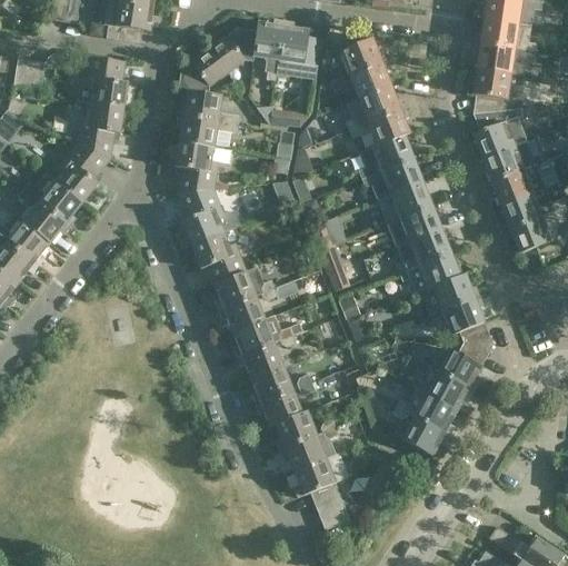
[(5,0),(2,5),(17,16),(22,7),(12,0),(5,0)]
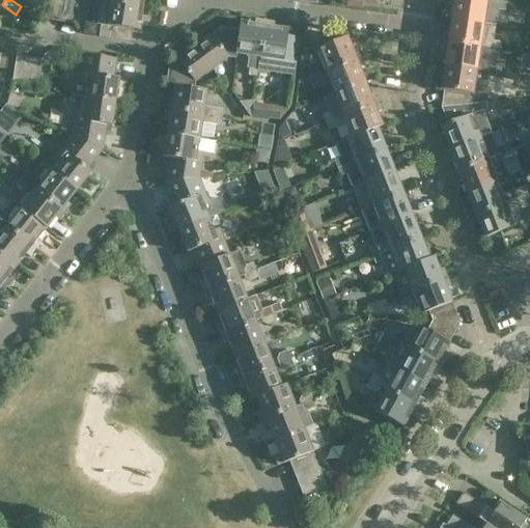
[(49,0),(47,17),(59,19),(62,0),(49,0)]
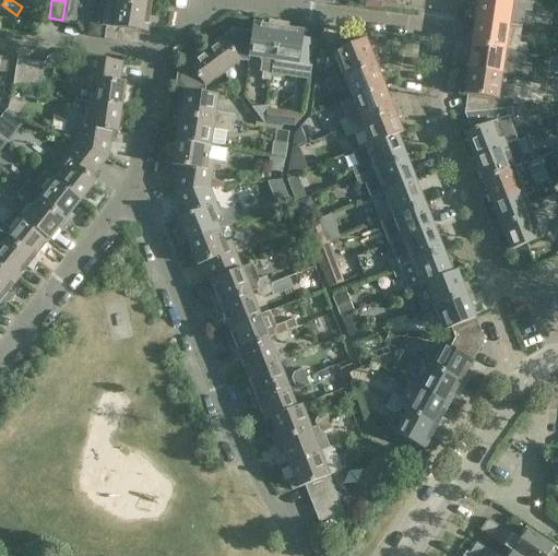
[(66,0),(62,20),(75,22),(79,0),(66,0)]
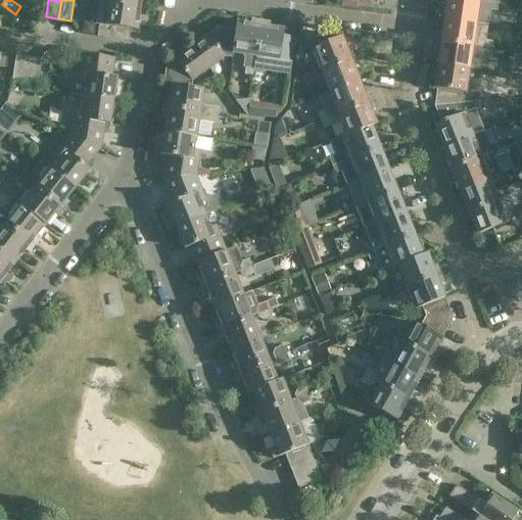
[(99,22),(97,34),(130,38),(131,27),(138,28),(140,13),(145,13),(147,5),(117,0),(99,0),(95,21),(99,22)]
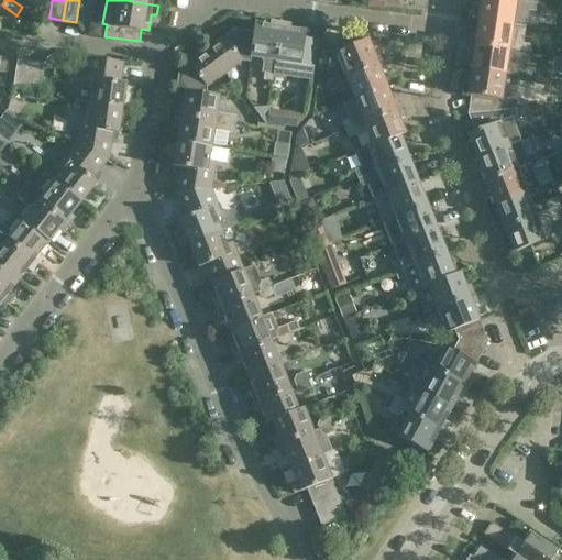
[(526,24),(528,8),(535,9),(536,0),(476,0),(476,2),(481,2),(478,18),(526,24)]
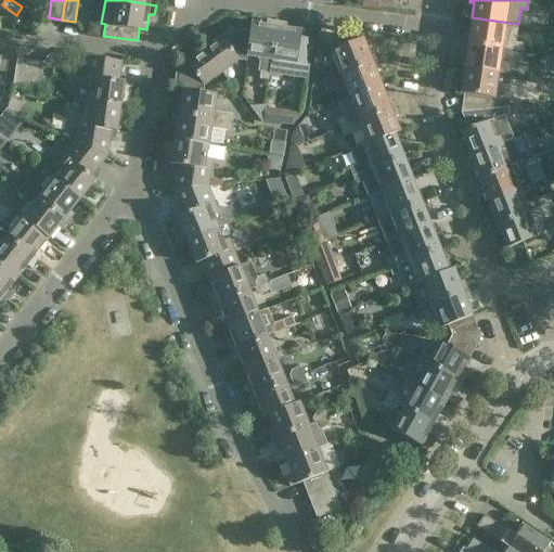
[(270,71),(278,18),(268,17),(267,23),(252,21),(250,29),(252,29),(248,54),(260,55),(258,69),(260,69),(259,76),(269,77),(270,71)]
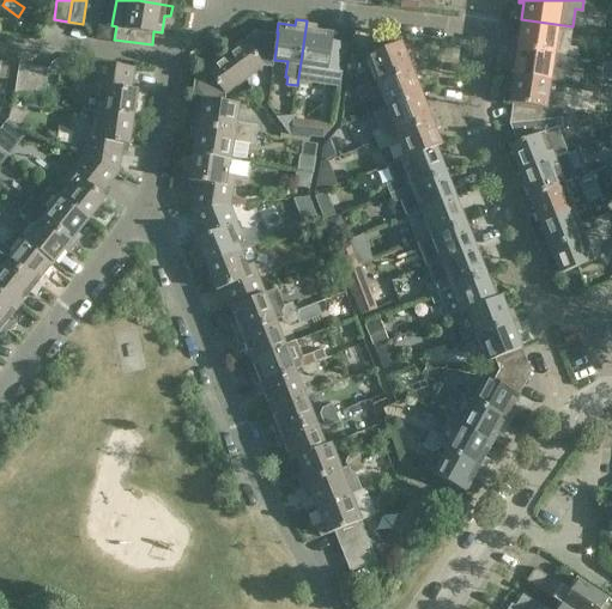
[(570,44),(573,26),(521,19),(519,35),(513,35),(511,46),(576,55),(577,46),(570,44)]
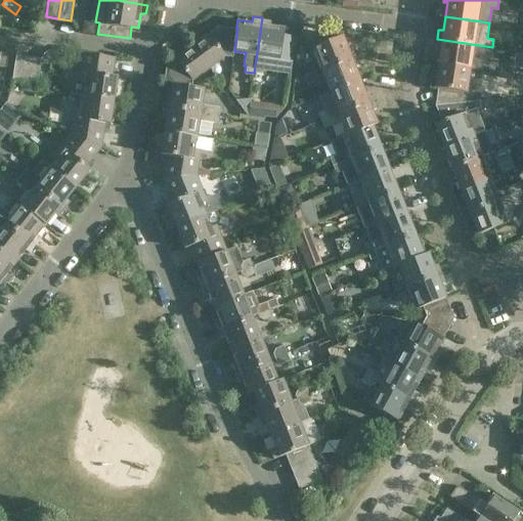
[(291,72),(296,36),(285,34),(286,27),(270,25),(271,19),(262,17),(255,67),(291,72)]
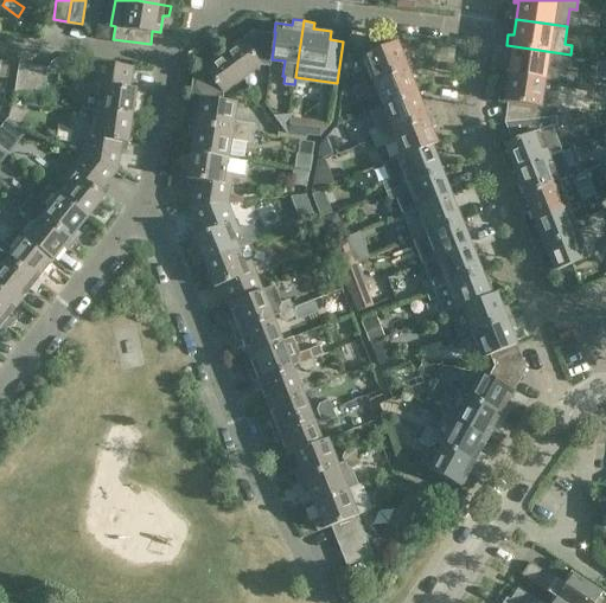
[(108,38),(110,24),(97,23),(95,36),(108,38)]
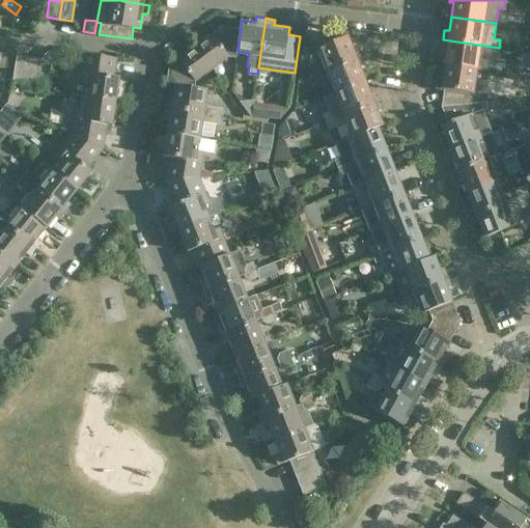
[(240,28),(221,25),(195,45),(213,67),(229,55),(236,56),(238,52),(241,28),(240,28)]
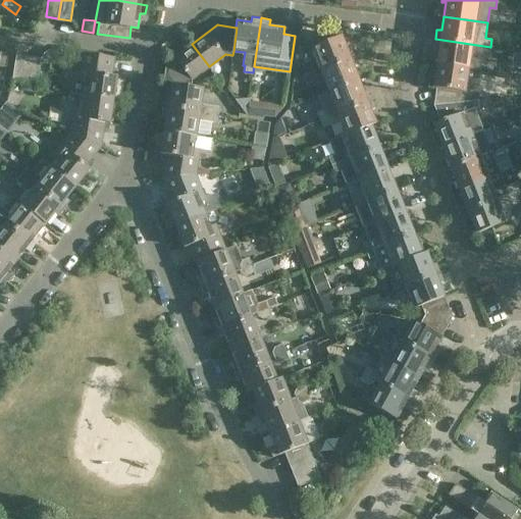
[(342,34),(312,46),(320,67),(355,54),(352,46),(347,47),(342,34)]
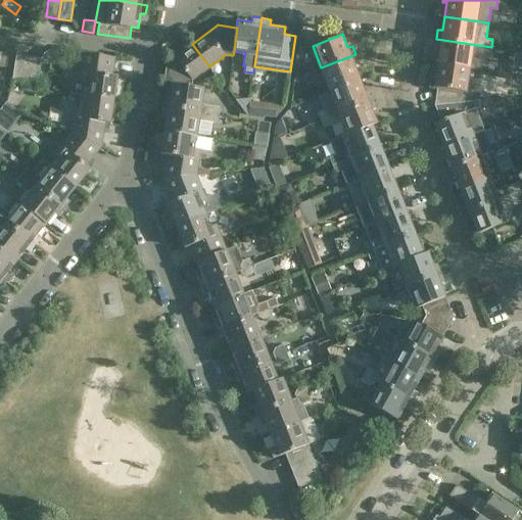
[(489,54),(491,47),(436,39),(435,48),(440,48),(438,62),(469,66),(481,68),(483,54),(489,54)]
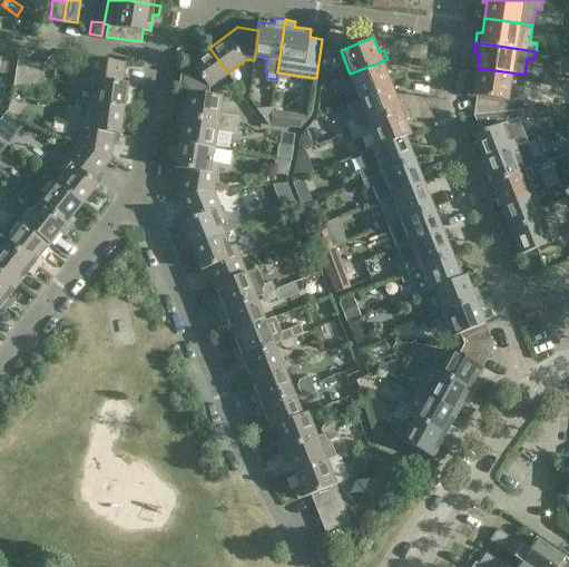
[(178,89),(188,91),(208,95),(209,93),(211,86),(228,72),(209,48),(182,68),(178,89)]
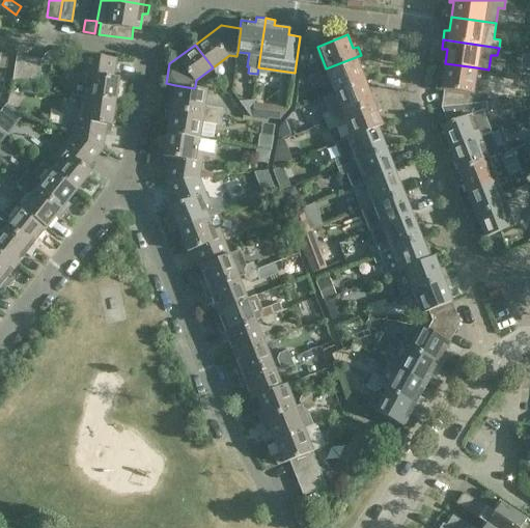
[(57,60),(59,47),(54,47),(46,52),(43,57),(43,58),(57,60)]
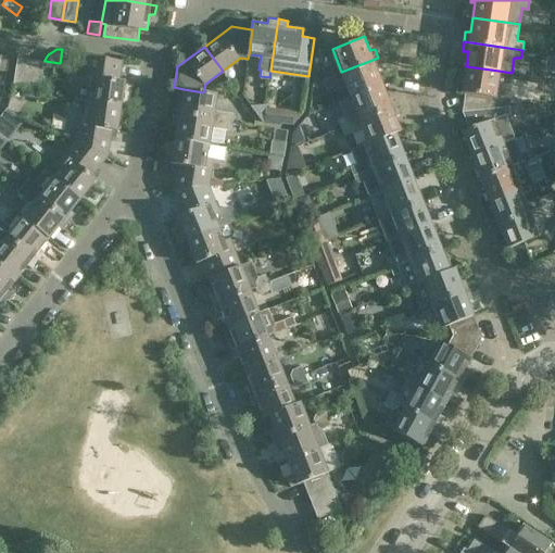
[(0,53),(0,68),(8,70),(10,55),(0,53)]
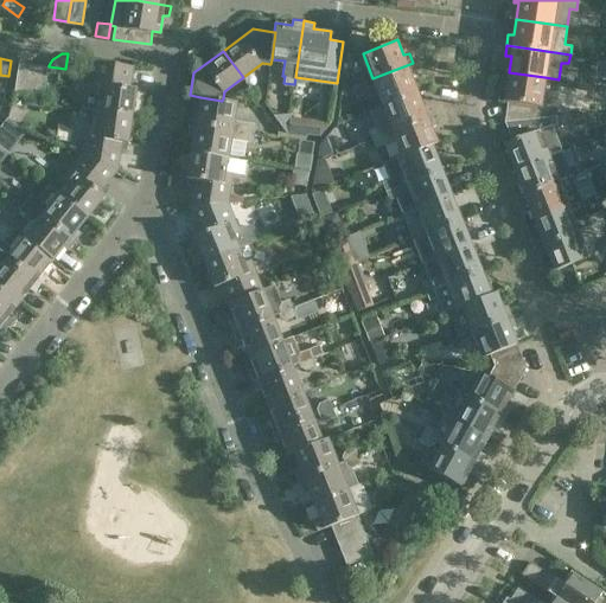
[(87,89),(82,106),(96,108),(133,114),(136,87),(131,85),(134,64),(97,59),(93,90),(87,89)]
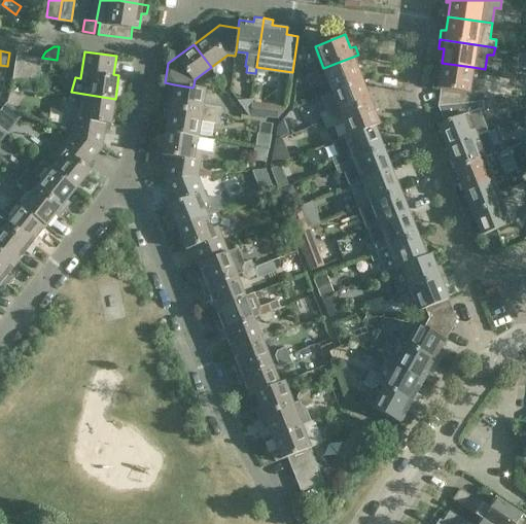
[(16,54),(13,78),(23,79),(24,79),(26,79),(29,56),(16,54)]
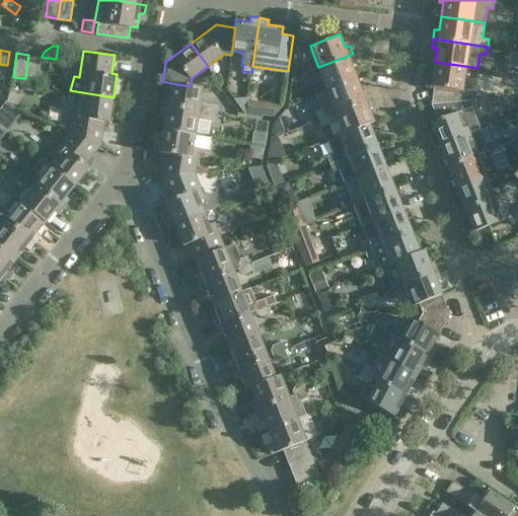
[(353,54),(318,67),(327,88),(357,77),(352,64),(356,63),(353,54)]
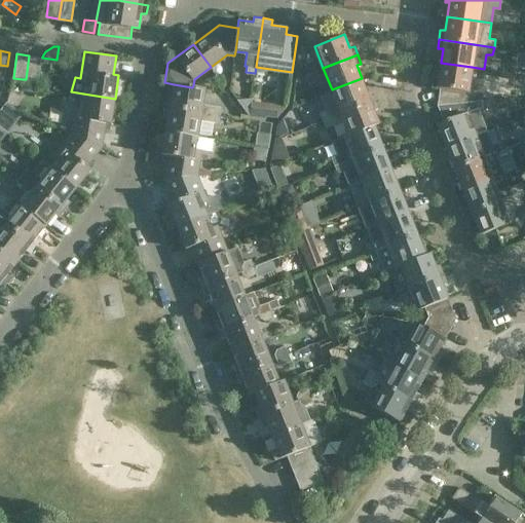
[(38,81),(42,58),(29,55),(26,79),(38,81)]
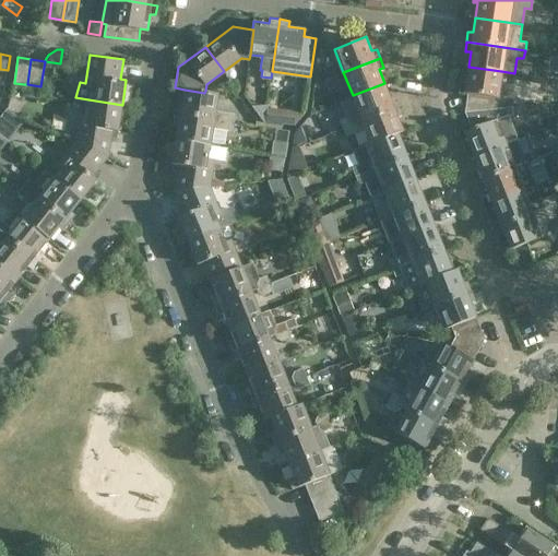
[(461,81),(459,91),(469,93),(465,110),(496,107),(512,105),(513,97),(498,95),(501,71),(469,67),(466,81),(461,81)]
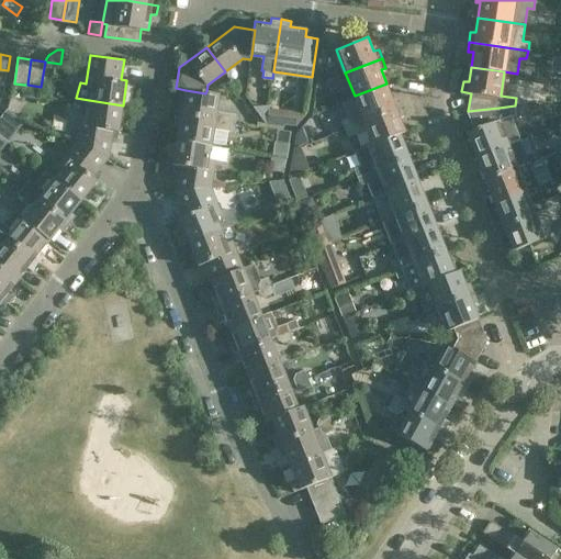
[(338,75),(326,80),(329,88),(337,85),(340,79),(338,75)]
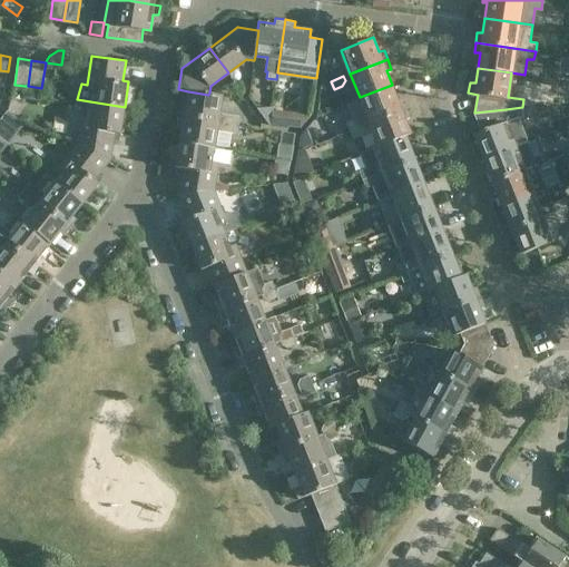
[(350,129),(369,121),(406,106),(402,97),(398,99),(392,85),(360,97),(347,103),(353,118),(346,120),(350,129)]
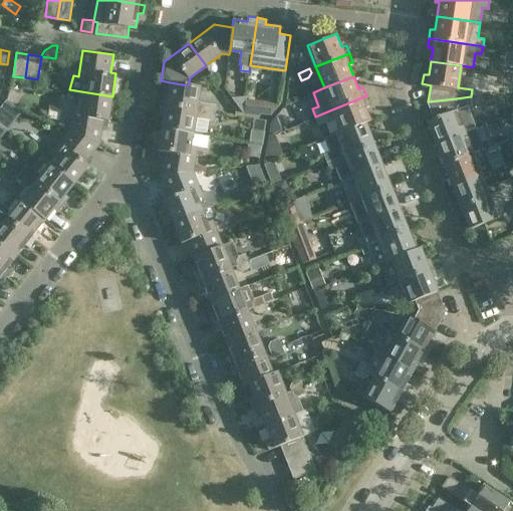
[(33,88),(34,79),(25,77),(23,77),(22,77),(21,86),(33,88)]
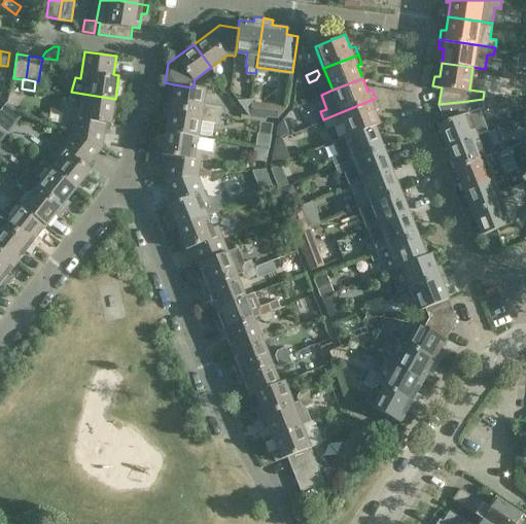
[(203,104),(206,88),(194,85),(193,88),(174,84),(172,97),(167,97),(166,106),(222,115),(223,107),(203,104)]
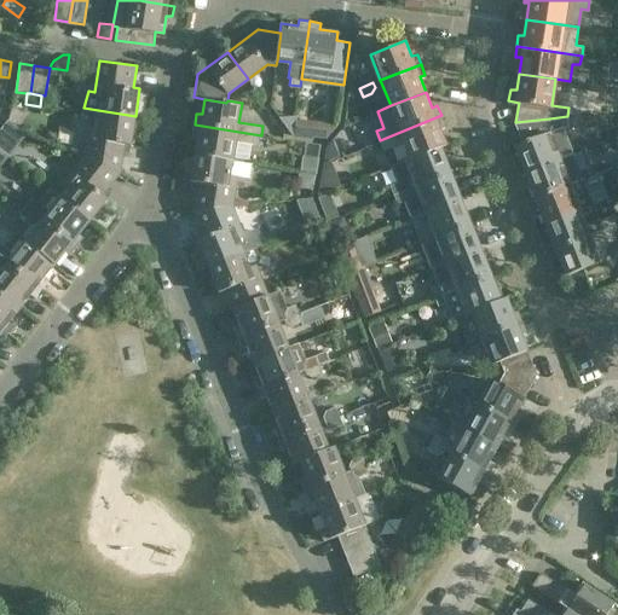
[(125,143),(131,144),(136,116),(98,110),(96,127),(90,126),(85,156),(120,172),(125,143)]
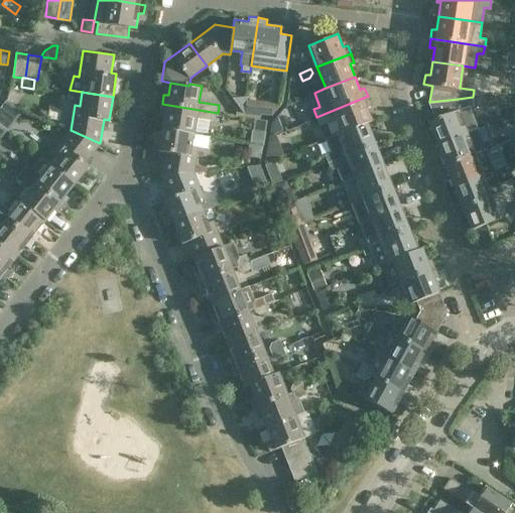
[(368,96),(334,110),(316,117),(319,124),(337,117),(342,130),(343,131),(367,121),(367,122),(372,120),(367,107),(371,105),(368,96)]
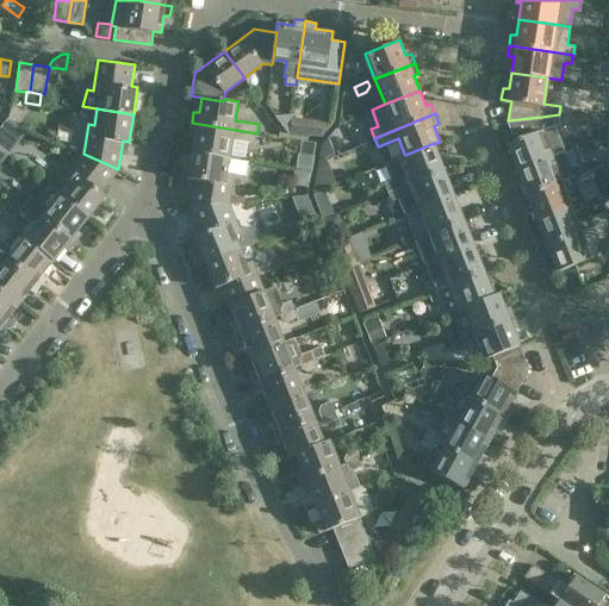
[(565,150),(554,125),(560,124),(559,114),(541,117),(508,120),(515,139),(508,142),(517,168),(565,150)]
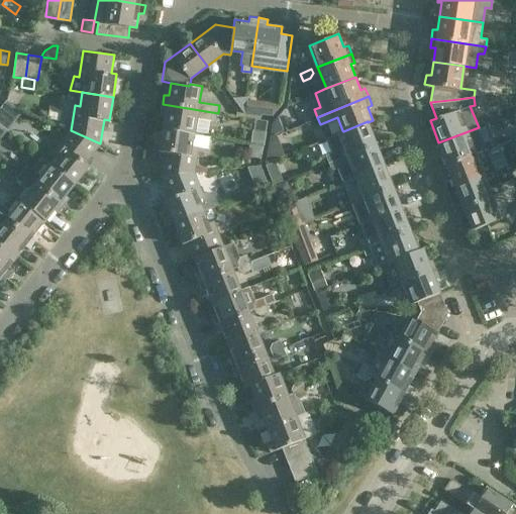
[(262,113),(264,100),(247,98),(245,111),(262,113)]
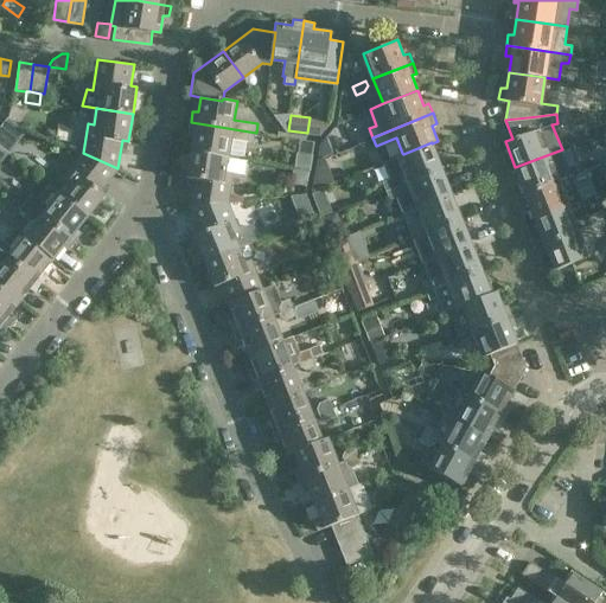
[(229,156),(231,139),(255,142),(256,133),(191,122),(189,133),(195,133),(192,151),(229,156)]
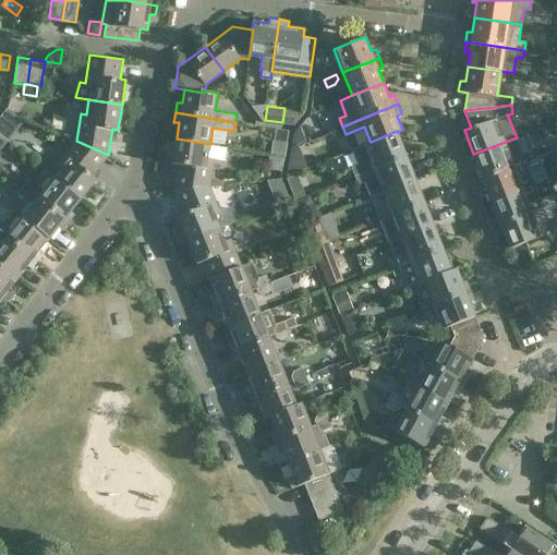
[(307,140),(301,124),(294,132),(291,146),(307,140)]
